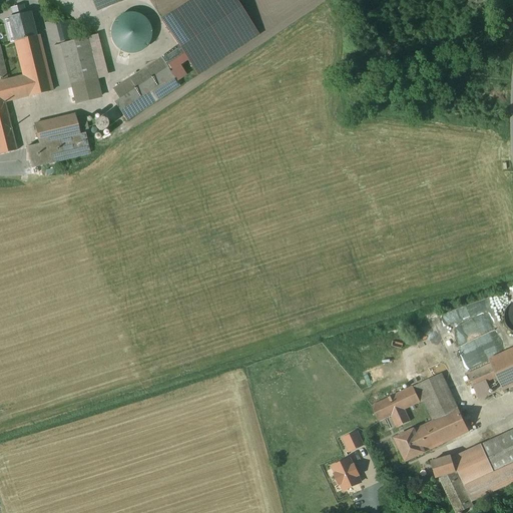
[(181,61),(116,103),(126,119),(260,34),(236,0),(179,0),(153,17),(181,61)]
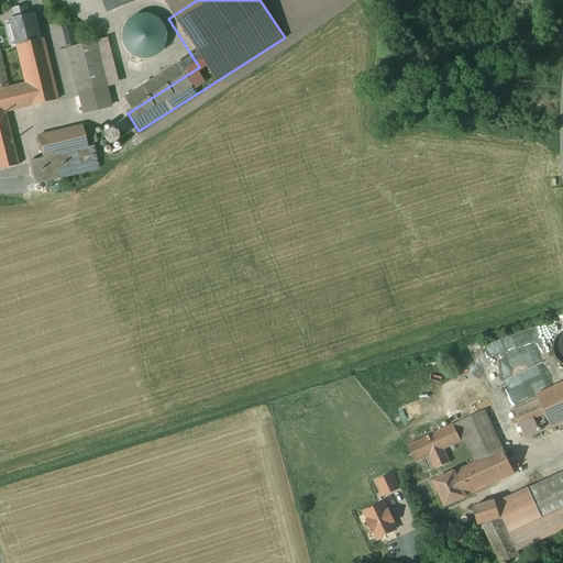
[(39,40),(32,14),(10,20),(15,45),(39,40)]
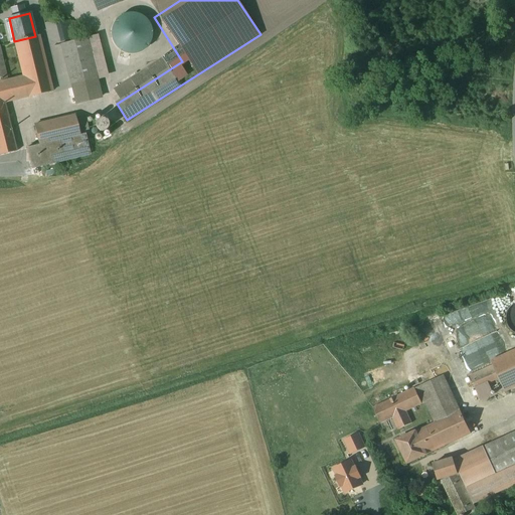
[(126,14),(123,14),(121,15),(119,16),(117,17),(115,19),(114,20),(112,22),(111,23),(110,25),(109,28),(109,30),(109,32),(109,34),(109,36),(110,38),(111,40),(112,42),(113,44),(115,46),(117,47),(118,48),(120,49),(123,49),(126,50),(128,50),(131,50),(132,49),(135,48),(137,47),(139,45),(141,43),(143,41),(144,38),(144,36),(145,34),(145,32),(145,30),(144,28),(144,26),(143,24),(142,22),(140,19),(138,17),(136,16),(134,15),(132,15),(129,14),(126,14)]
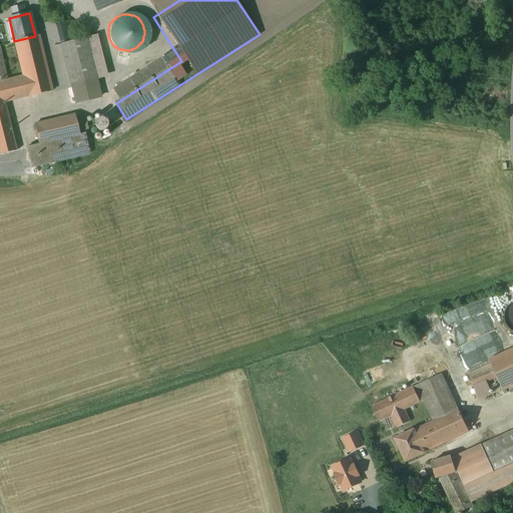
[(14,41),(22,76),(7,80),(0,81),(0,153),(16,150),(4,102),(51,91),(38,35),(35,36),(14,41)]
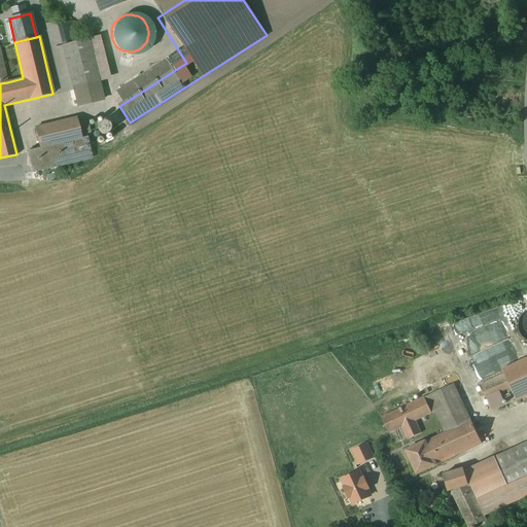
[(89,38),(62,45),(72,85),(98,79),(89,38)]
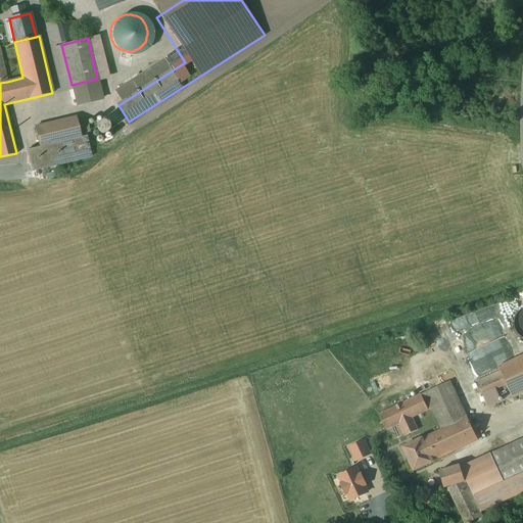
[(99,87),(86,90),(91,108),(104,104),(99,87)]
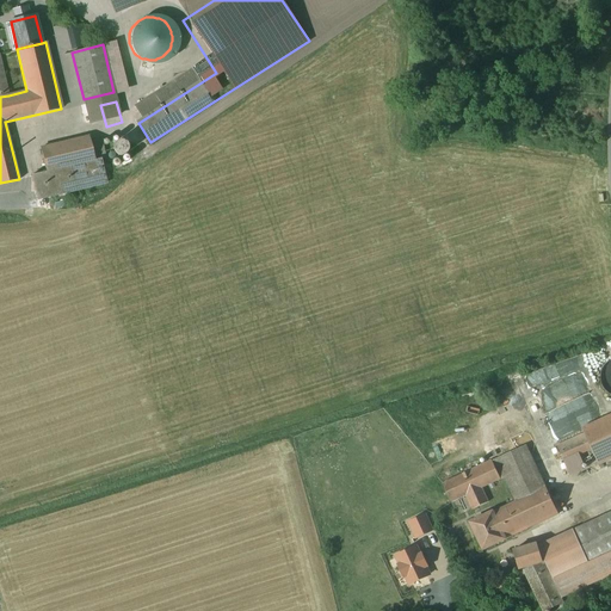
[(100,105),(81,110),(87,131),(106,127),(100,105)]
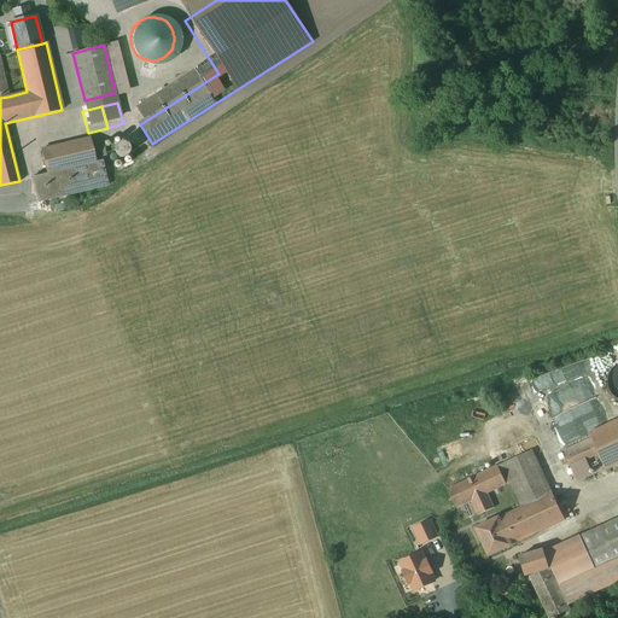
[(91,138),(41,150),(46,174),(47,175),(97,163),(94,153),(91,138)]
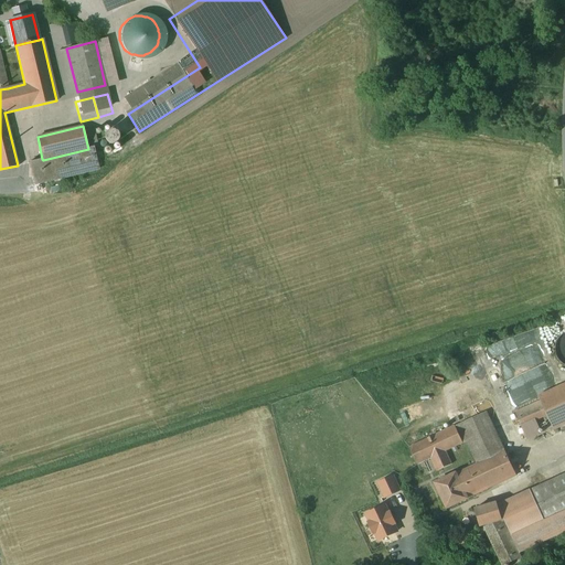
[(115,131),(113,130),(110,130),(108,130),(107,131),(106,132),(105,134),(104,136),(104,137),(104,139),(104,140),(105,141),(106,142),(107,144),(108,144),(109,145),(112,145),(113,145),(114,144),(115,142),(116,142),(117,141),(118,139),(118,137),(118,136),(117,135),(117,134),(116,132),(115,131)]
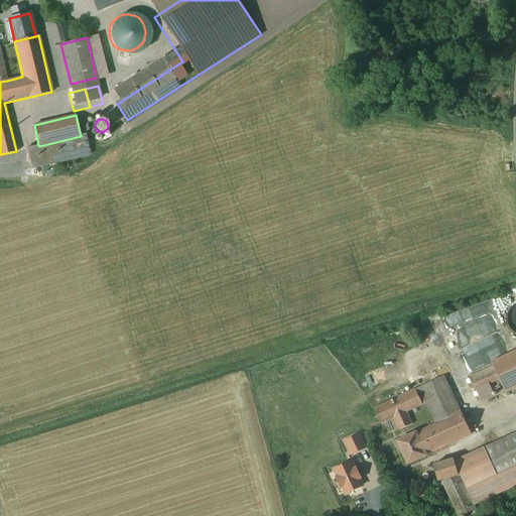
[(81,136),(39,146),(38,145),(26,148),(31,168),(90,154),(86,134),(90,133),(88,126),(79,128),(81,136)]
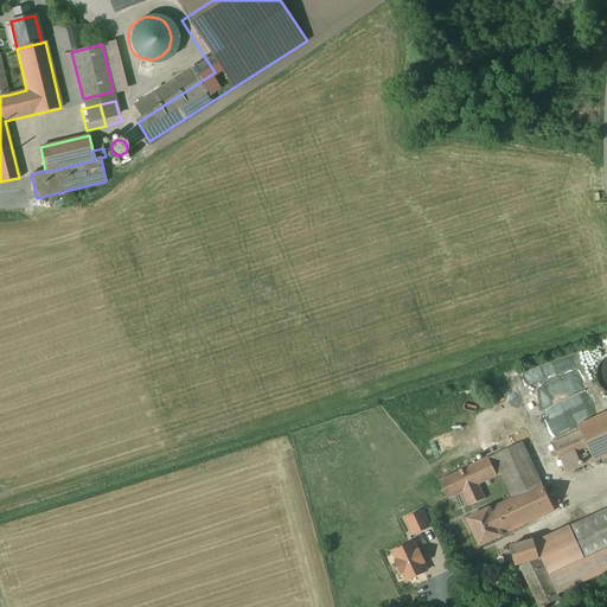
[(606,357),(602,360),(601,362),(598,365),(596,369),(595,371),(595,375),(595,377),(596,382),(599,384),(600,388),(604,390),(606,393),(606,391),(606,357)]
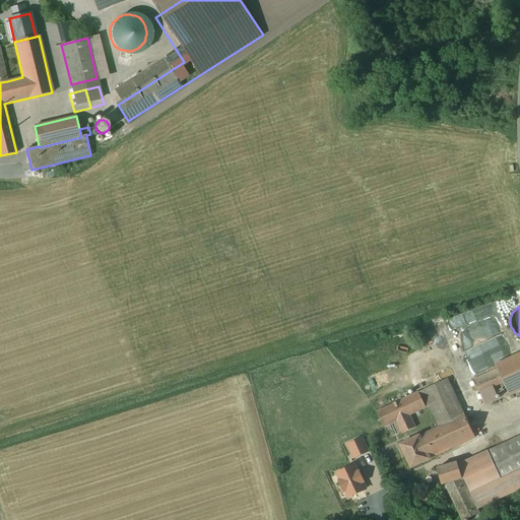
[(519,353),(496,365),(498,370),(503,382),(506,388),(519,381),(519,353)]
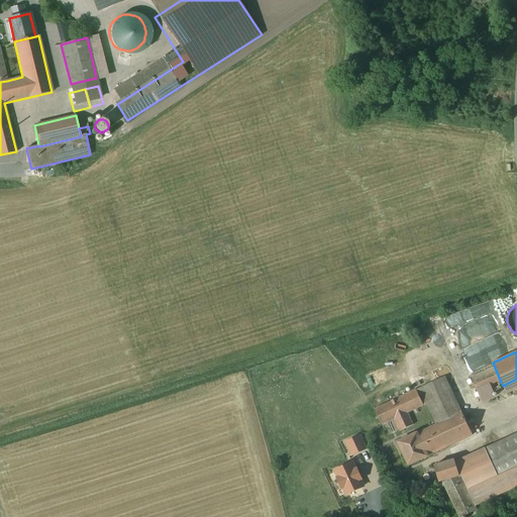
[(495,368),(471,377),(477,390),(500,380),(495,368)]
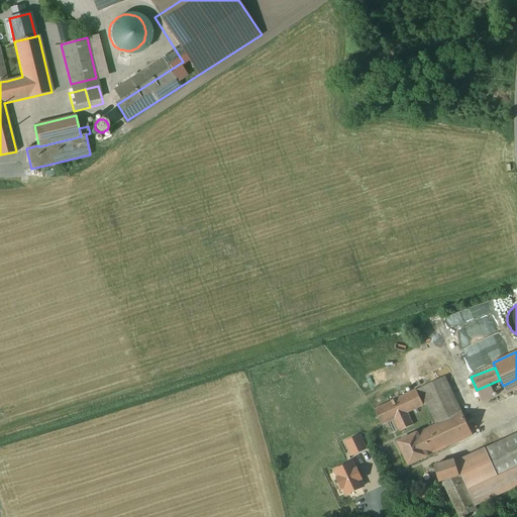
[(379,370),(370,373),(375,387),(385,384),(379,370)]
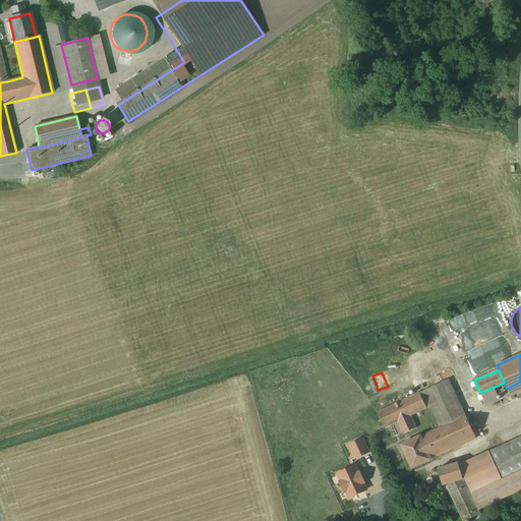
[(465,416),(448,380),(419,392),(425,408),(429,407),(440,427),(420,437),(419,436),(400,445),(411,468),(430,459),(430,458),(475,438),(465,416)]
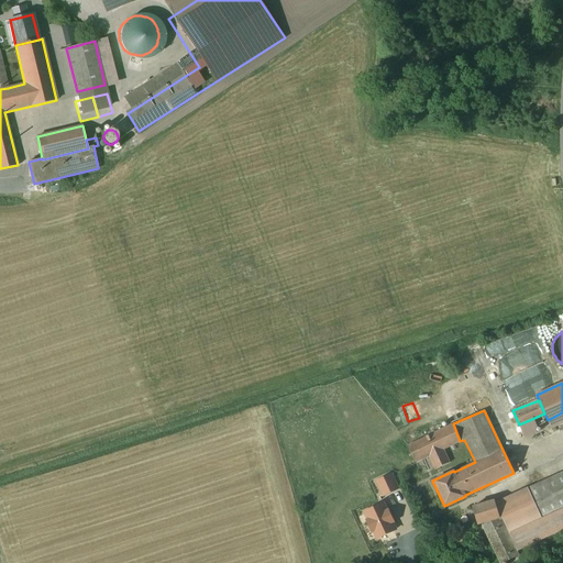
[(562,412),(548,420),(551,426),(562,420),(562,412)]
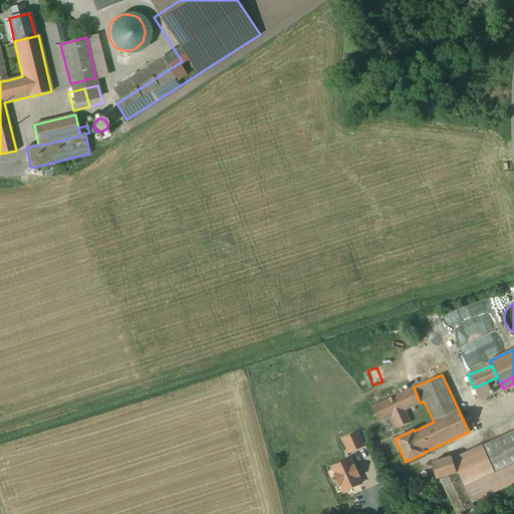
[(414,387),(372,407),(379,422),(392,416),(398,428),(410,422),(404,410),(420,403),(414,387)]
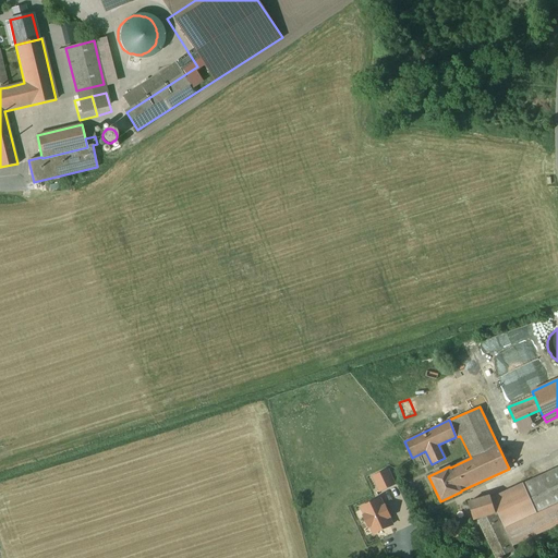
[(557,468),(522,485),(536,514),(557,505),(557,468)]
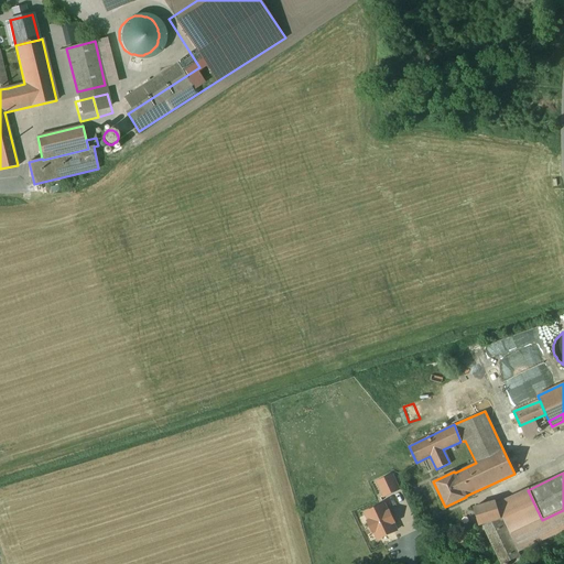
[(397,474),(379,481),(384,497),(403,490),(397,474)]
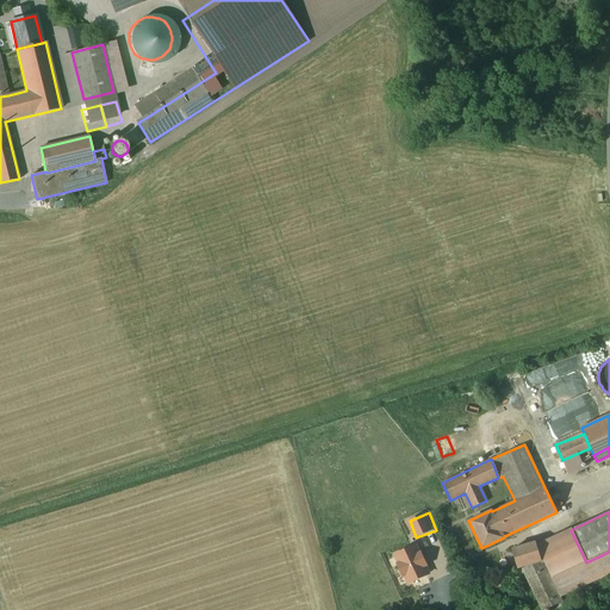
[(571,530),(537,546),(553,578),(552,578),(560,596),(609,573),(609,552),(586,562),(571,530)]
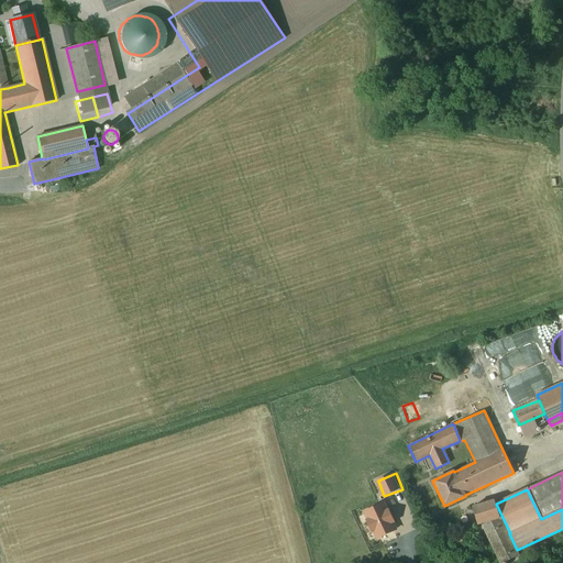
[(494,500),(472,507),(477,523),(481,522),(499,518),(494,500)]
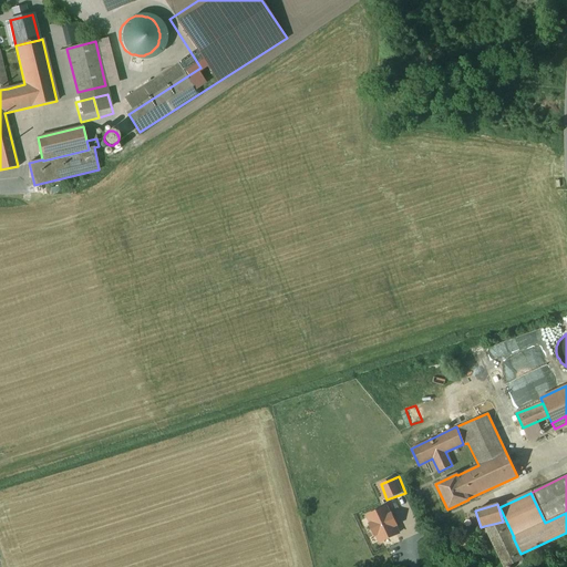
[(370,514),(380,544),(405,534),(398,512),(393,513),(391,506),(370,514)]
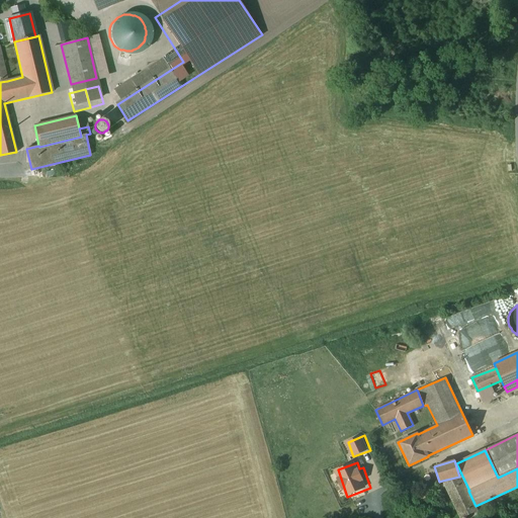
[(460,517),(476,511),(459,477),(442,481),(459,517),(460,517)]
